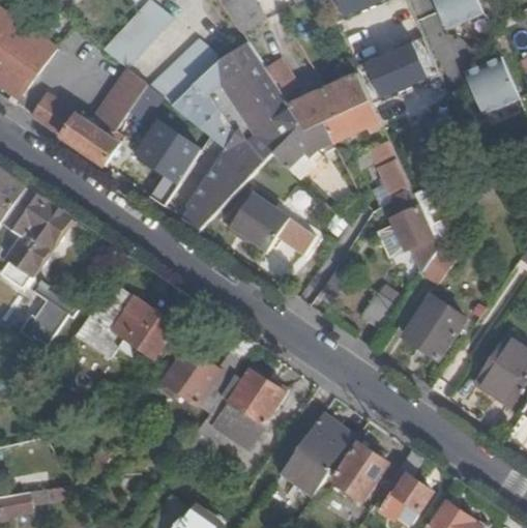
[(9,0),(4,7),(27,24),(32,18),(35,13),(18,0),(9,0)]
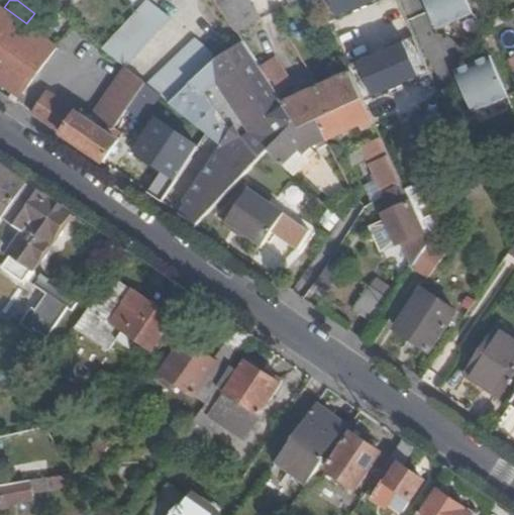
[(182,0),(152,27),(189,66),(218,39),(204,24),(214,14),(201,0),(186,0),(184,2),(182,0)]
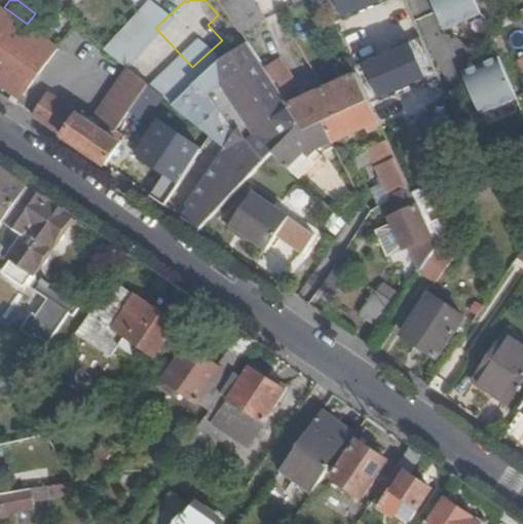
[(260,16),(248,0),(215,0),(237,31),(260,16)]
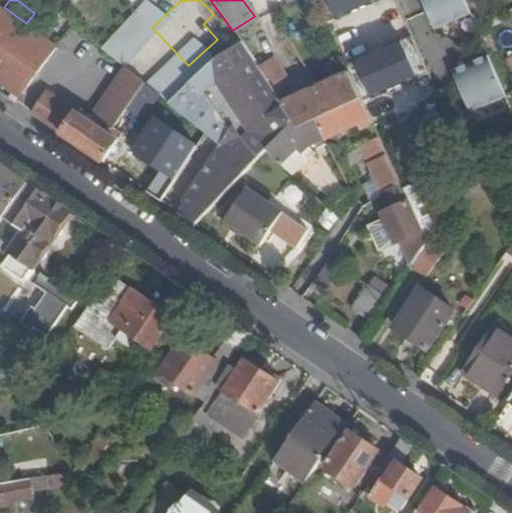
[(313,0),(326,22),(377,0),(313,0)]
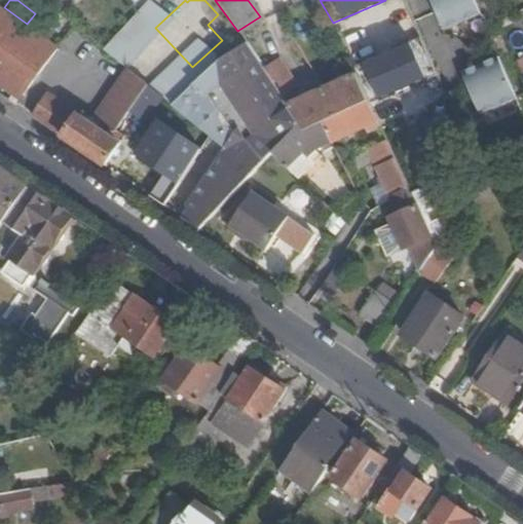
[(428,0),(443,30),(479,14),(472,0),(428,0)]
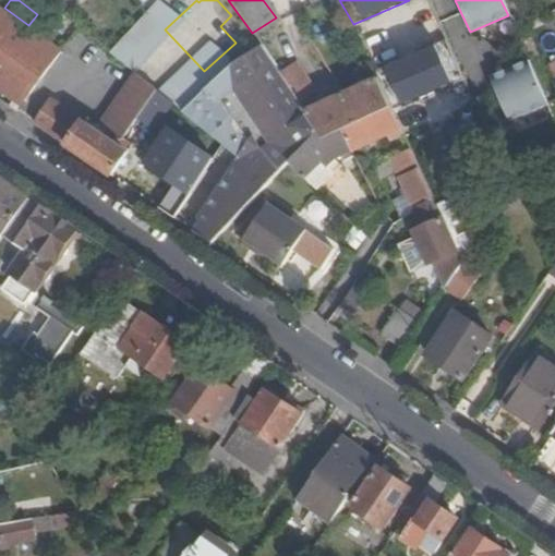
[(9,106),(15,110),(60,48),(28,25),(4,8),(0,4),(0,91),(13,100),(9,106)]
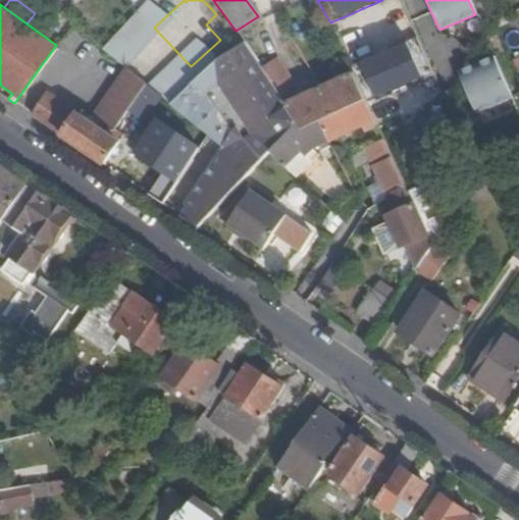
[(139,30),(125,17),(99,48),(113,59),(139,30)]
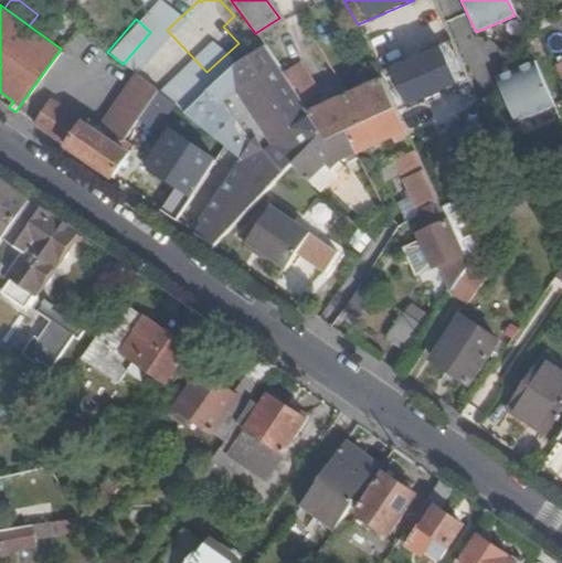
[(449,39),(380,71),(396,109),(468,80),(449,39)]
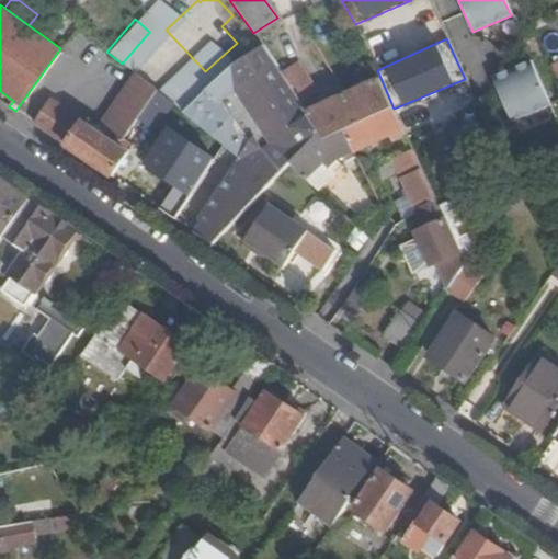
[(289,161),(319,129),(306,111),(260,44),(225,70),(180,111),(223,146),(239,159),(208,200),(208,203),(197,218),(200,220),(191,230),(211,243),(289,161)]
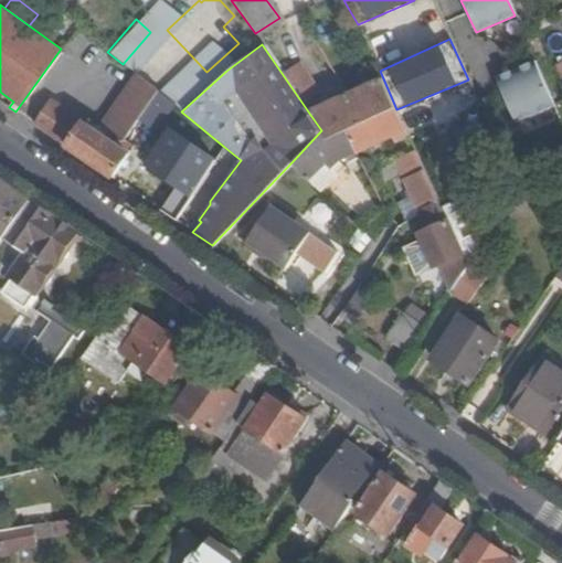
[(533,62),(495,77),(515,123),(553,107),(533,62)]
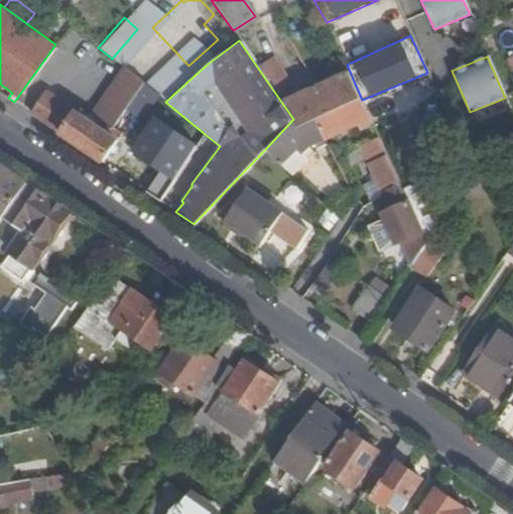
[(108,131),(116,119),(141,83),(121,66),(86,116),(108,131)]
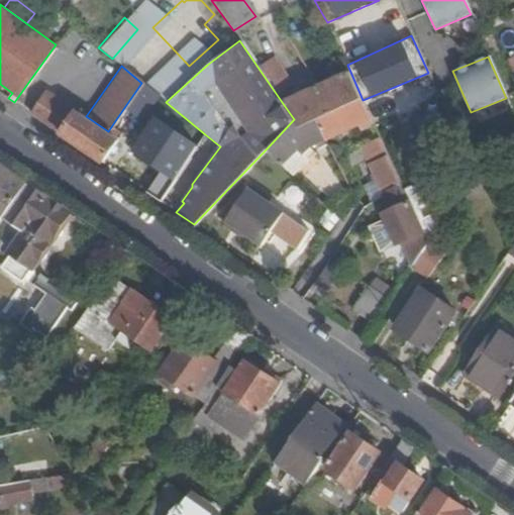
[(346,72),(282,102),(294,119),(297,124),(314,116),(357,96),(346,72)]
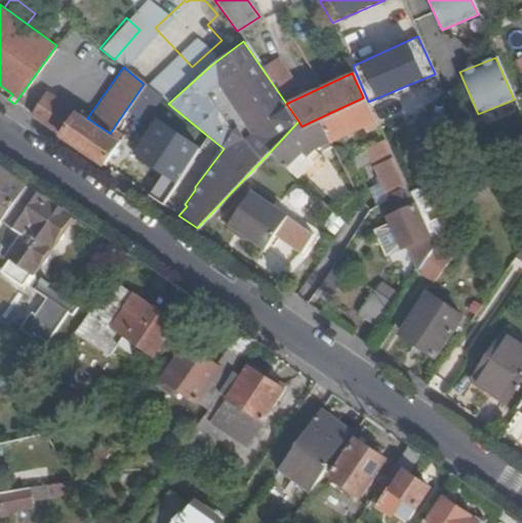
[(130,129),(155,92),(144,84),(118,121),(130,129)]
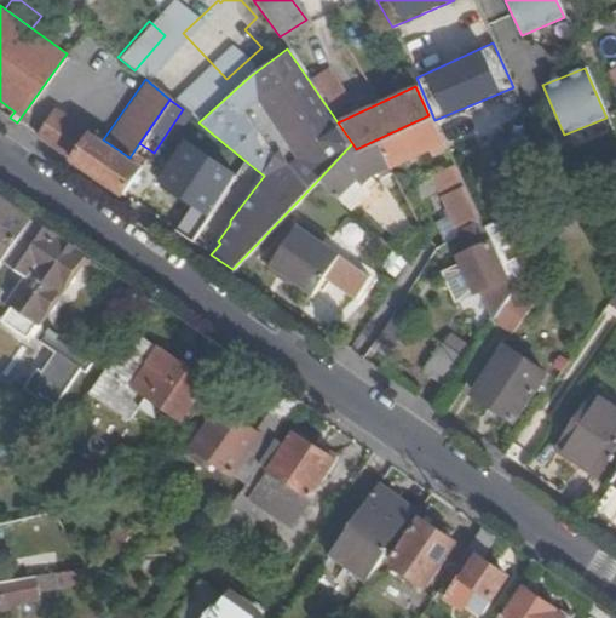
[(376,139),(390,167),(442,143),(429,115),(376,139)]
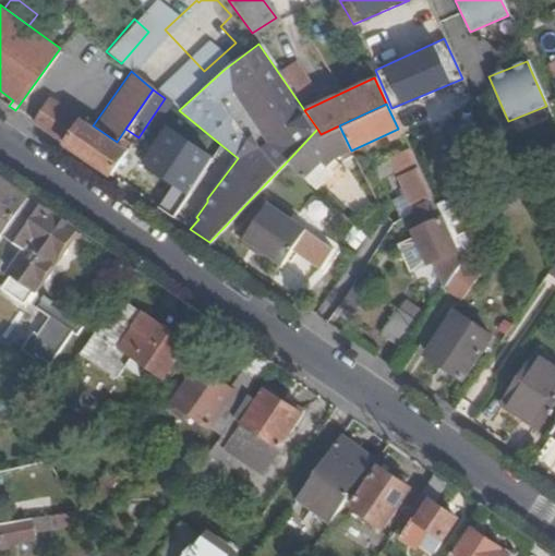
[(62,143),(109,174),(127,149),(117,142),(93,125),(80,117),(62,143)]
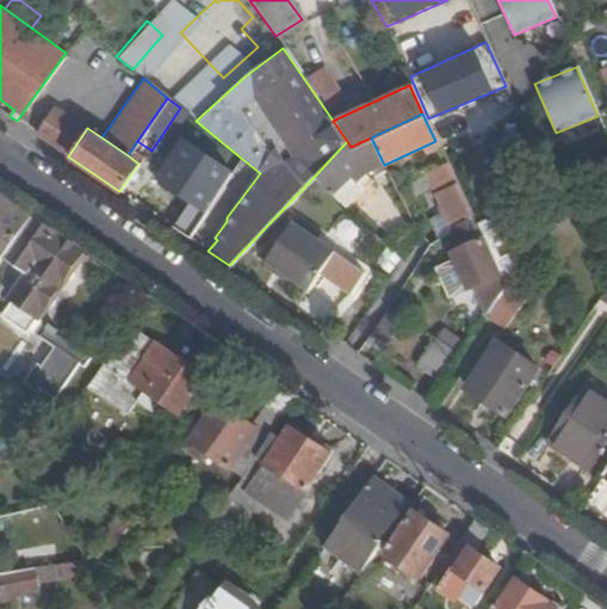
[(351,147),(347,141),(315,176),(333,192),(350,174),(358,182),(366,172),(384,165),(371,137),(351,147)]
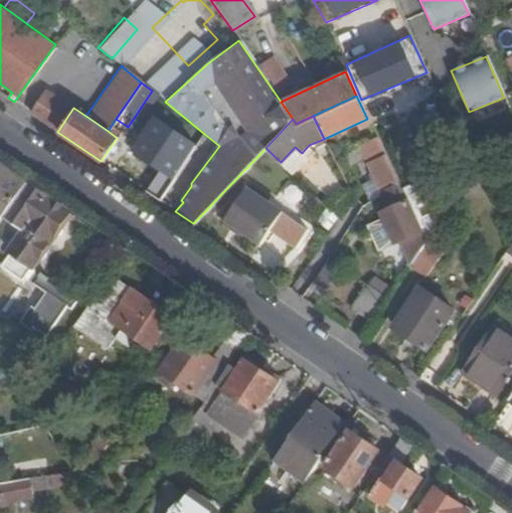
[(376,137),(356,146),(377,192),(397,183),(376,137)]
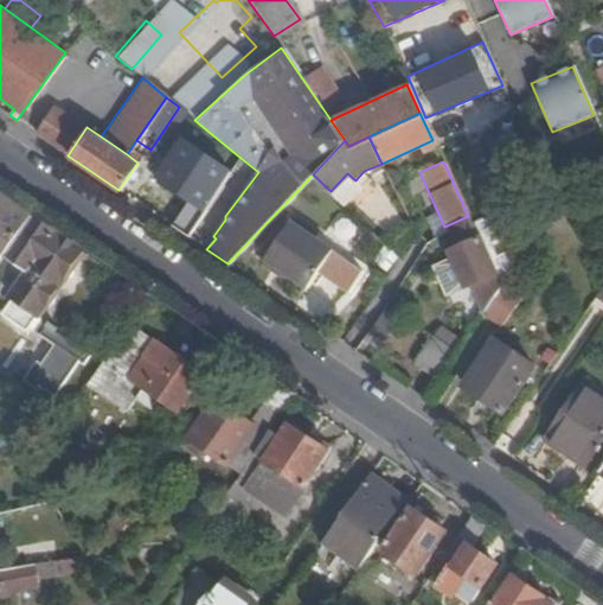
[(29,216),(0,196),(0,260),(4,255),(29,216)]
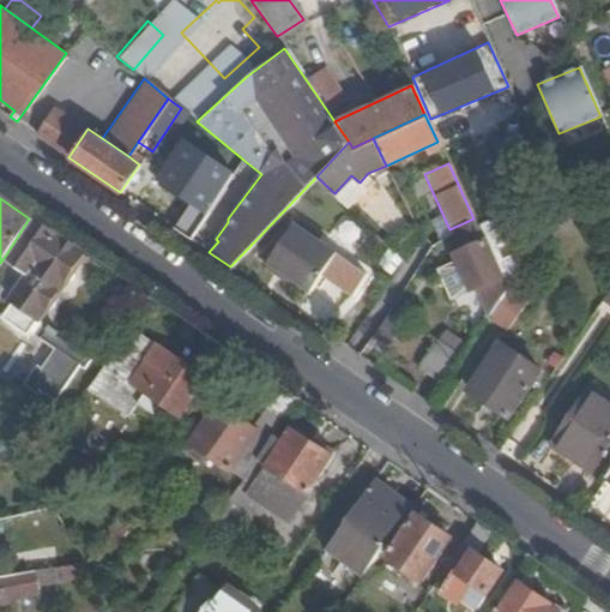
[(188,239),(205,215),(193,207),(176,231),(188,239)]
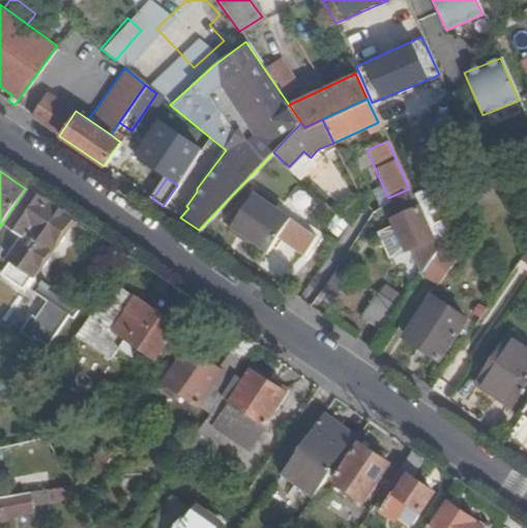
[(70,218),(25,188),(3,223),(19,234),(3,258),(6,260),(0,268),(0,276),(21,292),(25,286),(32,274),(70,218)]
